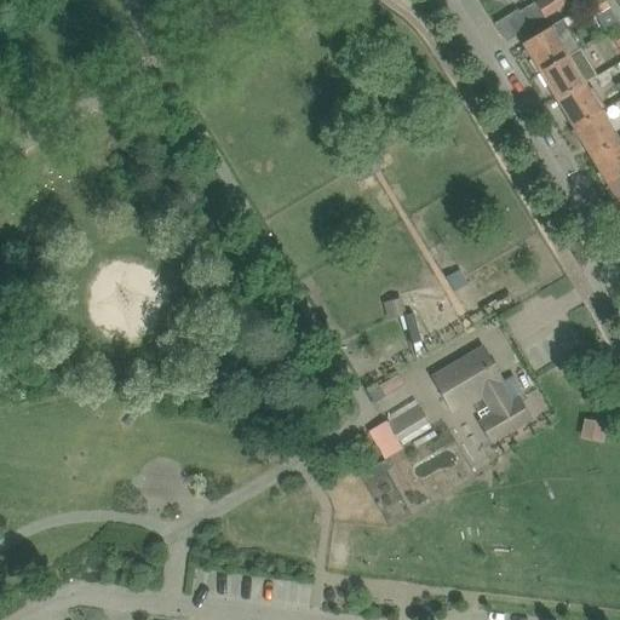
[(546,18),(573,1),(572,0),(539,0),(537,3),(546,18)]
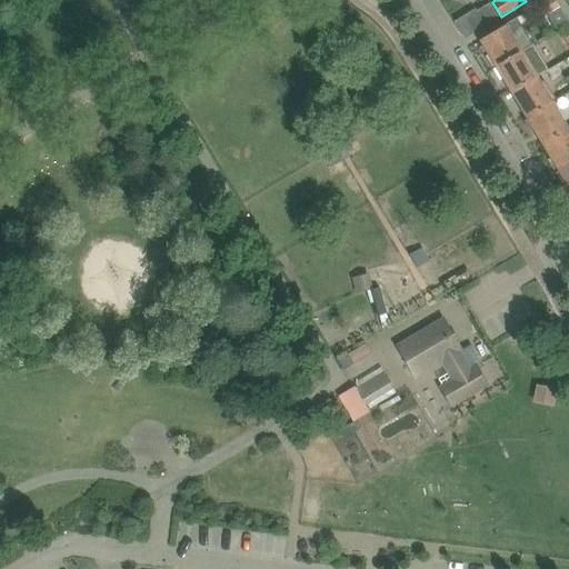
[(542,17),(559,7),(555,0),(547,0),(537,7),(542,17)]
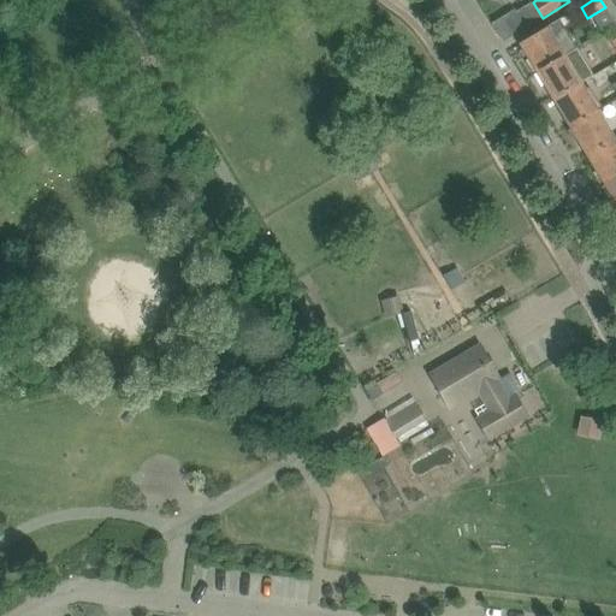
[(513,12),(491,25),(502,42),(522,30),(543,18),(533,3),(514,13),(513,12)]
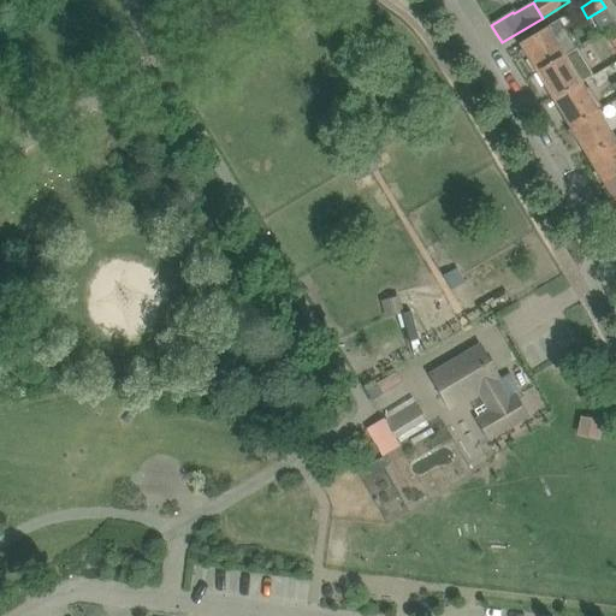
[(535,73),(563,57),(578,49),(560,19),(519,45),(535,73)]
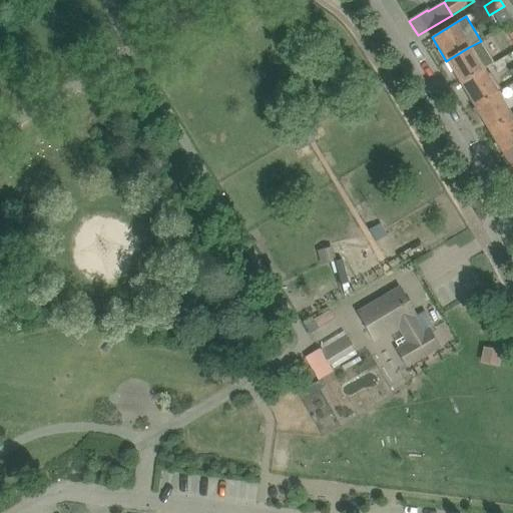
[(460,84),(483,70),(493,65),(493,64),(494,63),(481,41),(469,47),(446,61),(460,84)]
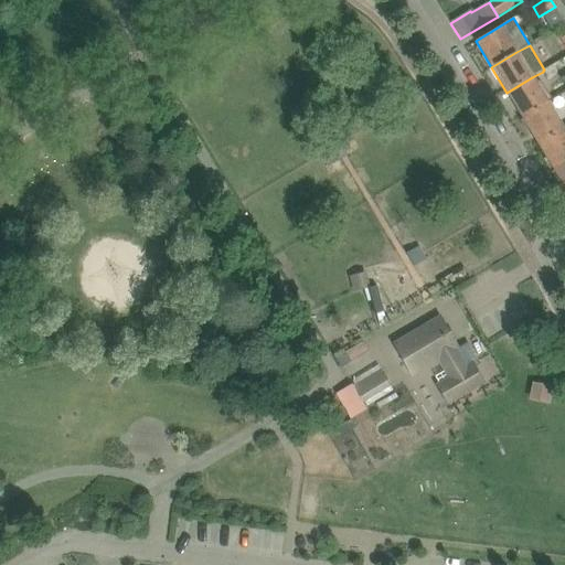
[(532,77),(507,93),(522,118),(547,103),(532,77)]
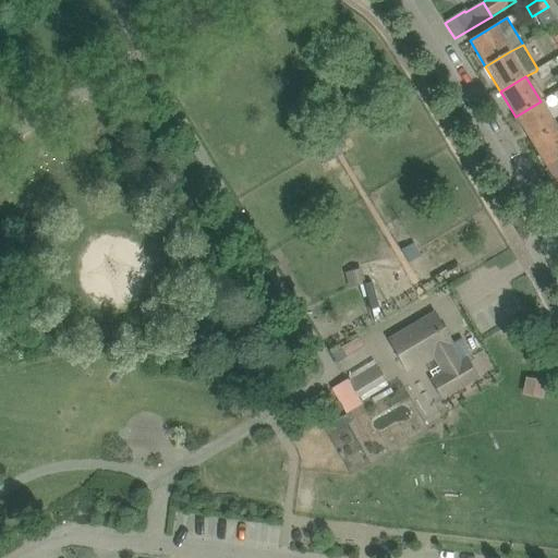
[(556,126),(541,101),(516,117),(531,142),(556,126)]
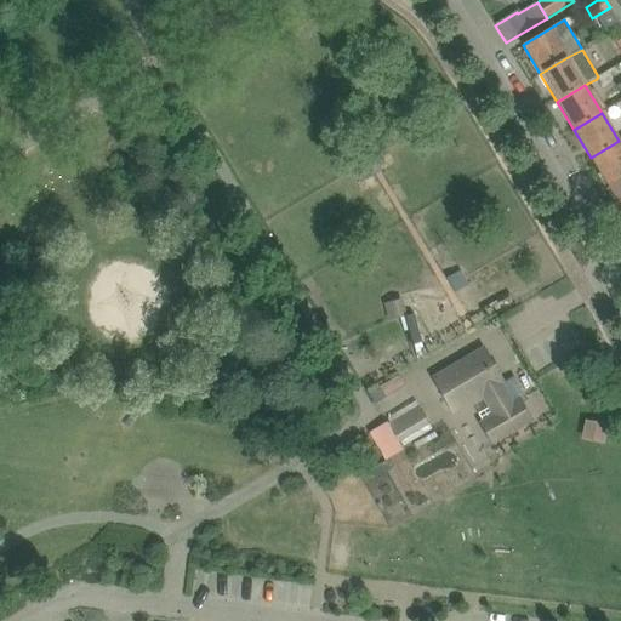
[(608,186),(620,177),(620,144),(619,141),(591,158),(608,186)]
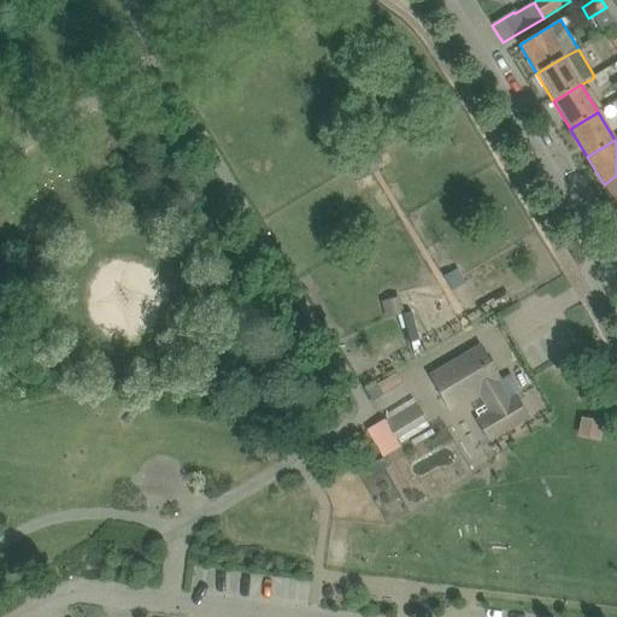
[(616,176),(604,184),(616,206),(616,176)]
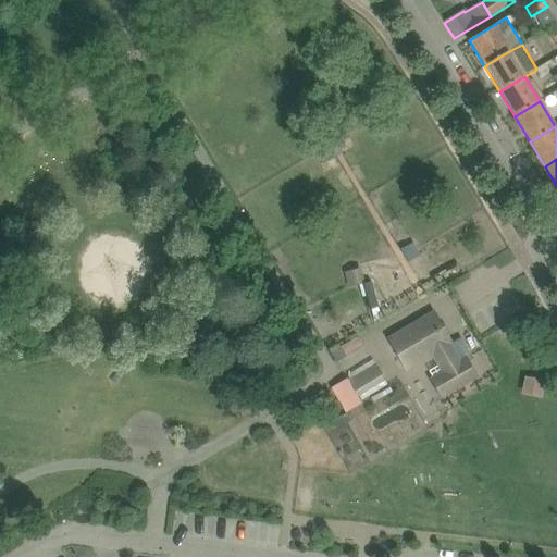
[(357,285),(354,270),(344,273),(347,283),(348,287),(357,285)]
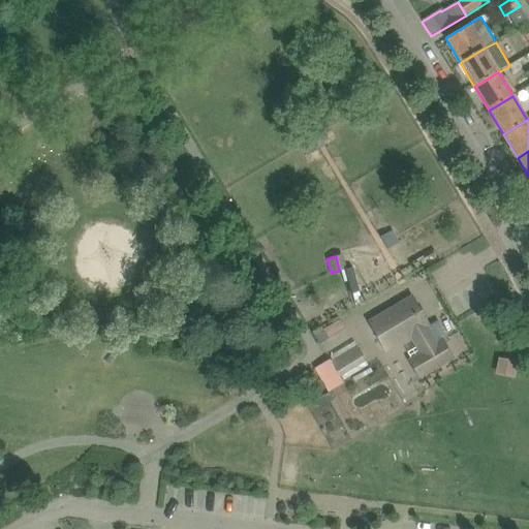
[(351,269),(342,271),(343,274),(348,297),(350,297),(359,294),(351,269)]
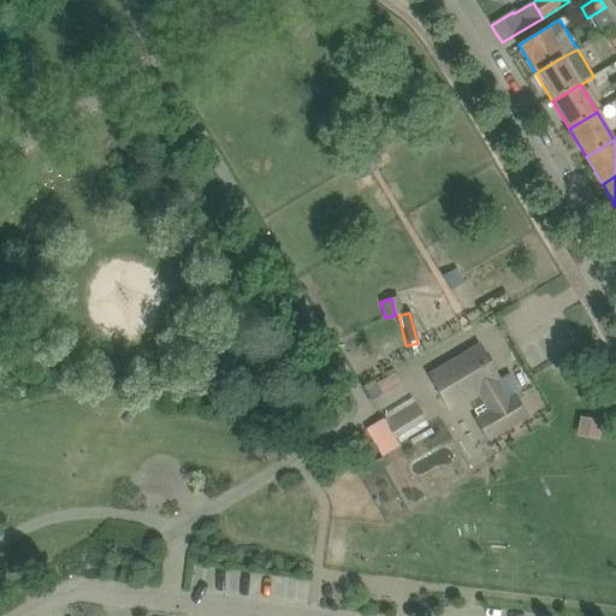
[(497,381),(499,380),(479,347),(430,375),(448,408),(449,409),(478,392),(490,413),(487,414),(498,433),(526,418),(515,398),(509,402),(497,381)]
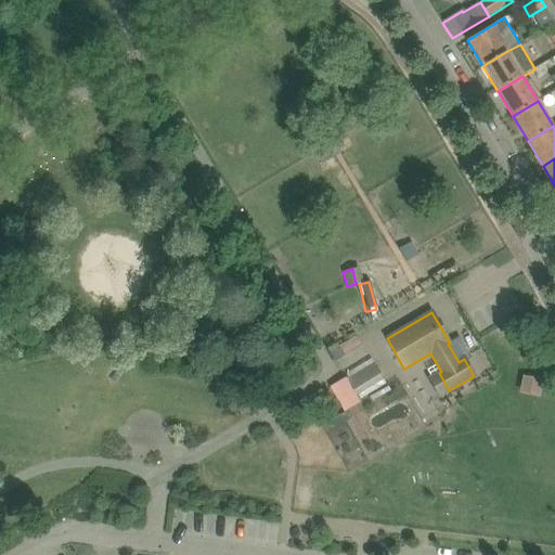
[(357,395),(384,378),(375,363),(347,379),(357,395)]
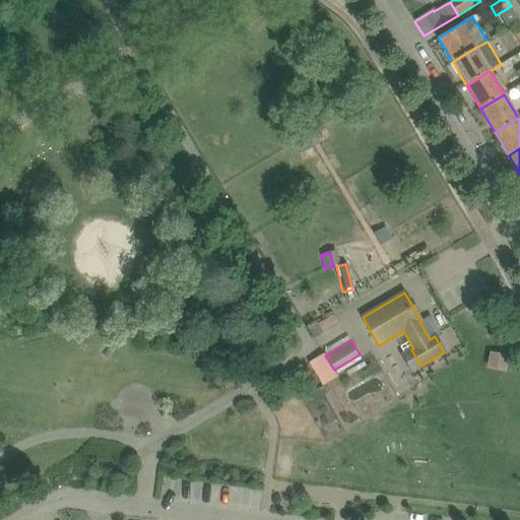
[(489,350),(488,366),(505,367),(506,351),(489,350)]
